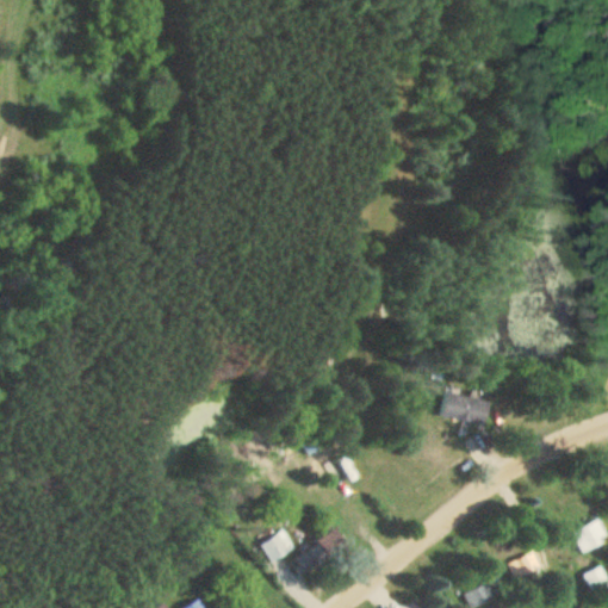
[(494,402),(445,392),(440,417),(489,427),(494,402)]
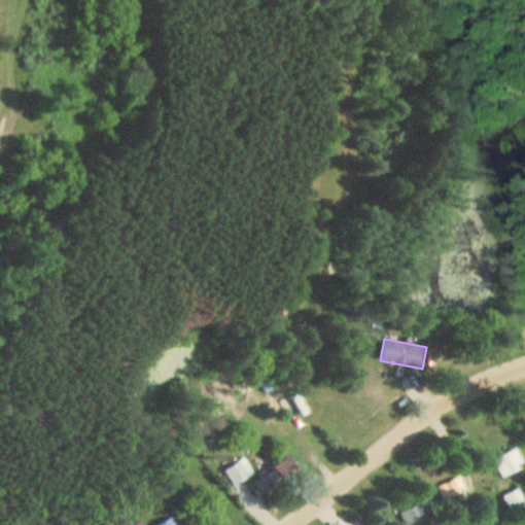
[(524,462),(520,451),(496,460),(502,478),(524,469),(524,462)]
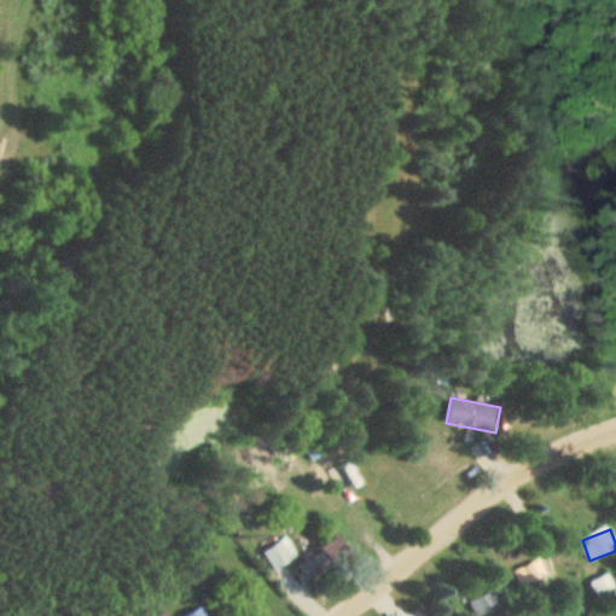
[(265,553),(275,571),(295,562),(284,542),(265,553)]
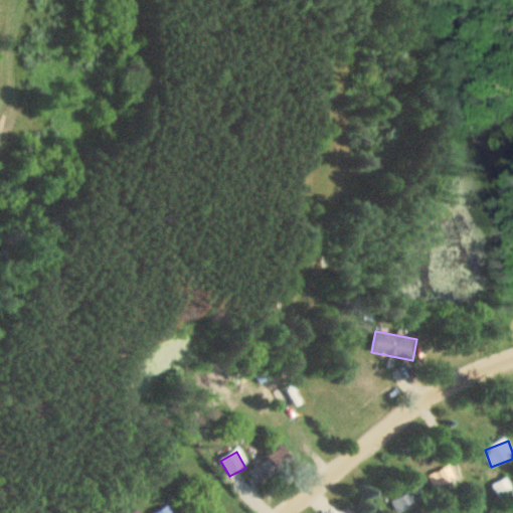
[(269,468),(288,471),(290,455),(271,452),(269,468)]
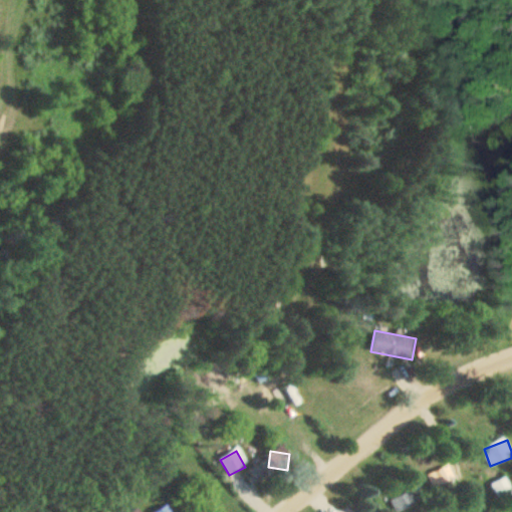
[(412,511),(429,506),(423,488),(392,500),(395,511),(412,511)]
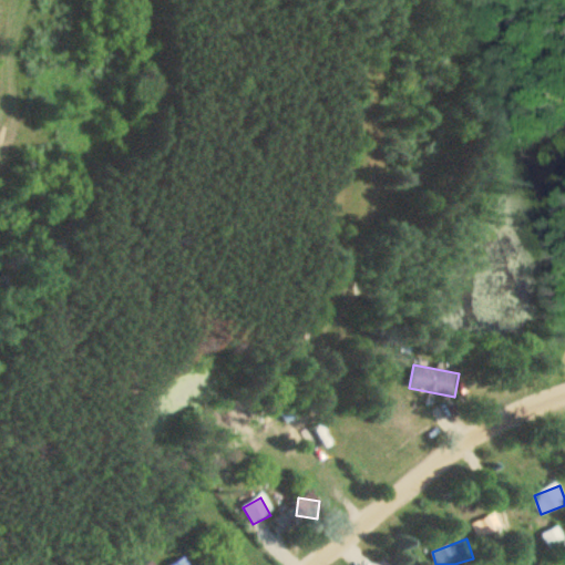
[(195,564),(188,554),(171,564),(195,564)]
